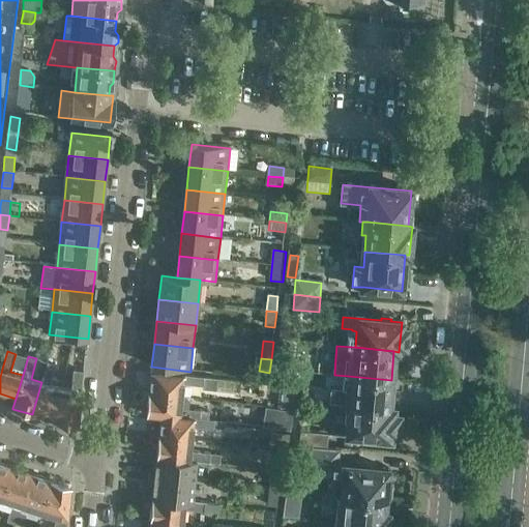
[(277,370),(288,371),(294,372),(295,362),(278,360),(277,370)]
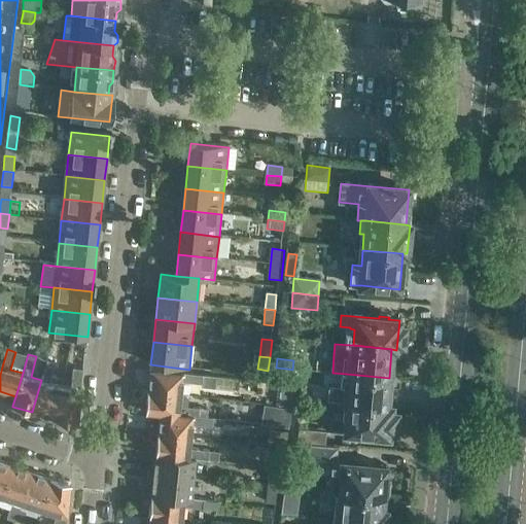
[(41,380),(32,412),(53,418),(62,386),(49,383),(54,365),(47,362),(41,380)]
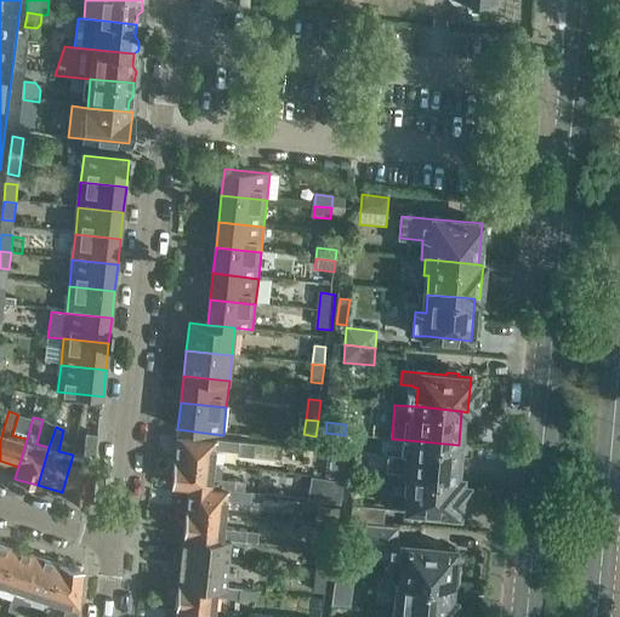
[(337,434),(325,433),(324,449),(335,450),(337,434)]
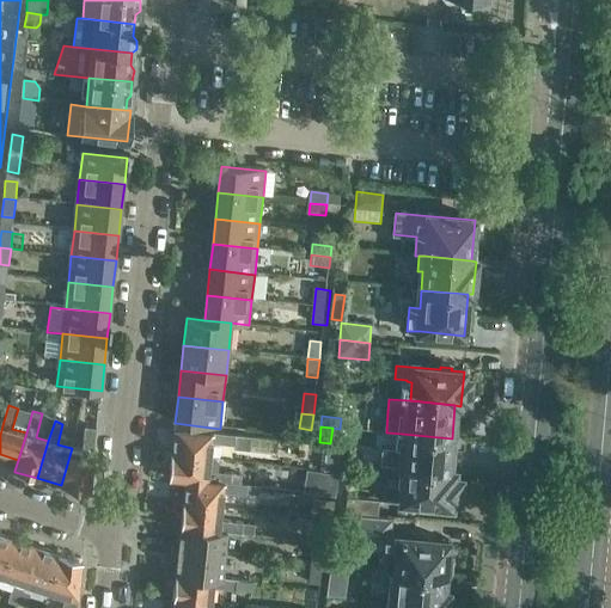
[(176,430),(173,455),(211,460),(212,444),(236,447),(237,436),(213,434),(176,430)]
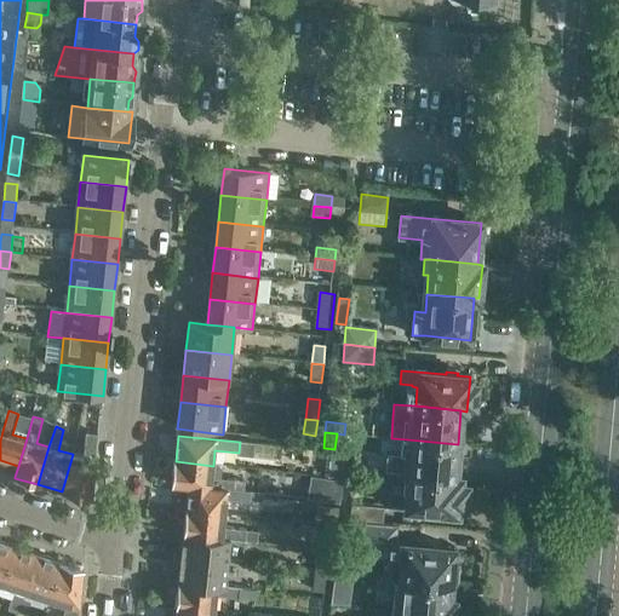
[(73,454),(62,491),(90,500),(97,437),(86,437),(84,458),(73,454)]
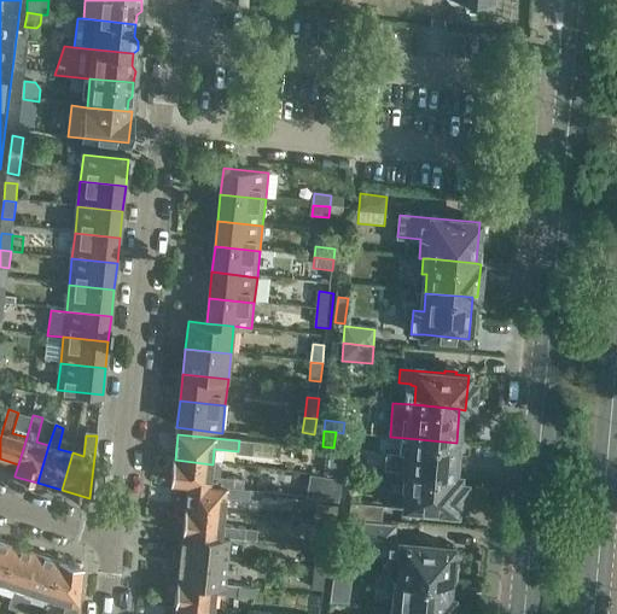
[(406,438),(402,472),(408,472),(453,477),(457,443),(406,438)]
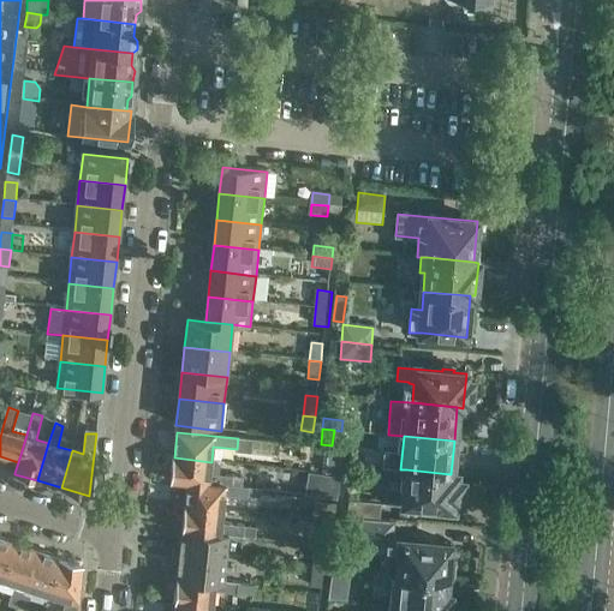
[(345,453),(329,451),(327,475),(341,477),(345,453)]
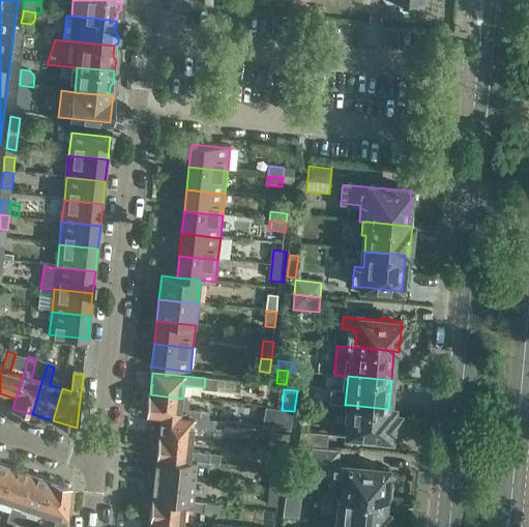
[(182,399),(150,394),(147,416),(162,417),(180,418),(225,423),(225,422),(226,414),(211,413),(210,420),(201,419),(201,412),(188,410),(189,402),(186,399),(182,399)]
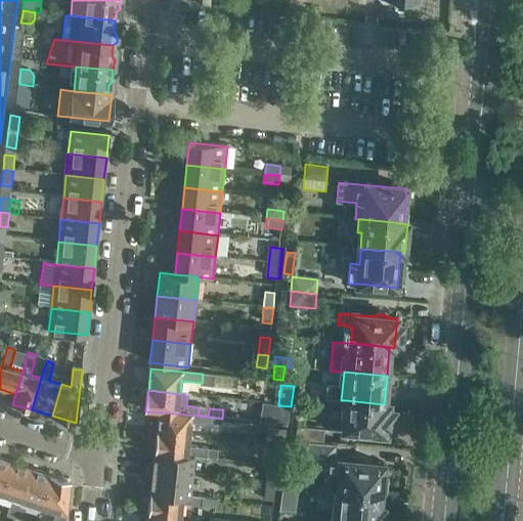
[(384,404),(346,400),(341,400),(340,417),(330,416),(329,427),(366,431),(366,434),(376,435),(377,432),(386,433),(386,431),(396,432),(398,407),(389,406),(389,404),(384,404)]
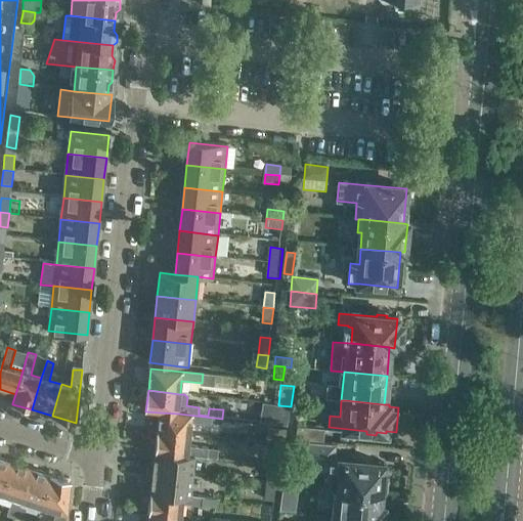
[(275,405),(273,419),(288,421),(290,407),(275,405)]
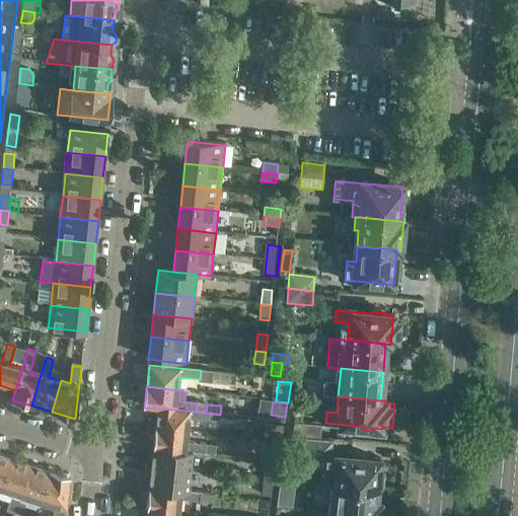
[(158,409),(156,427),(189,431),(191,420),(209,422),(210,421),(220,422),(221,414),(220,414),(220,415),(176,410),(158,409)]
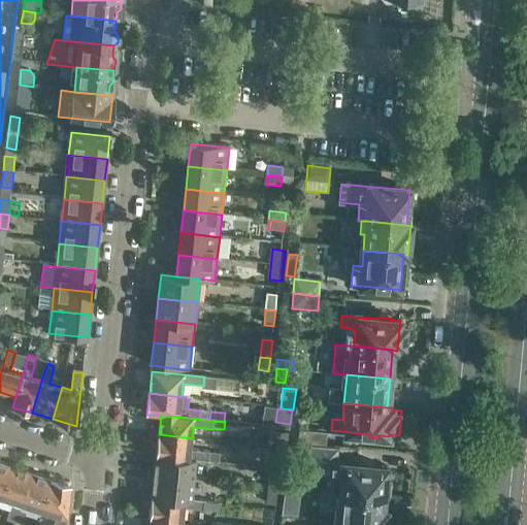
[(300,431),(299,445),(326,447),(327,434),(300,431)]
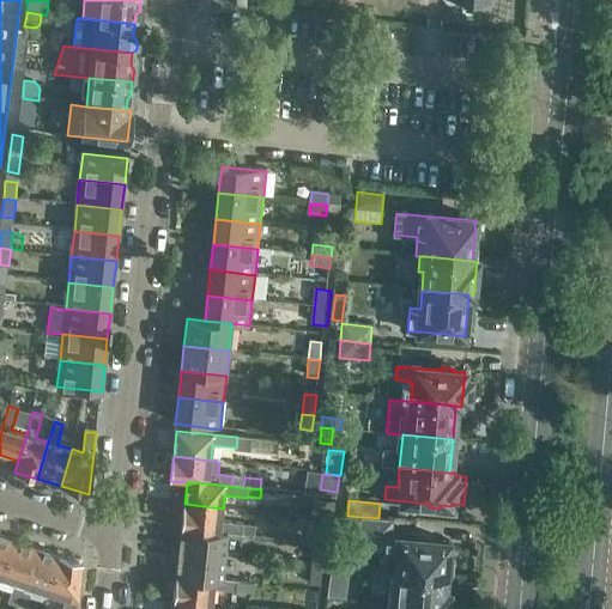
[(335,504),(313,501),(310,519),(333,522),(335,504)]
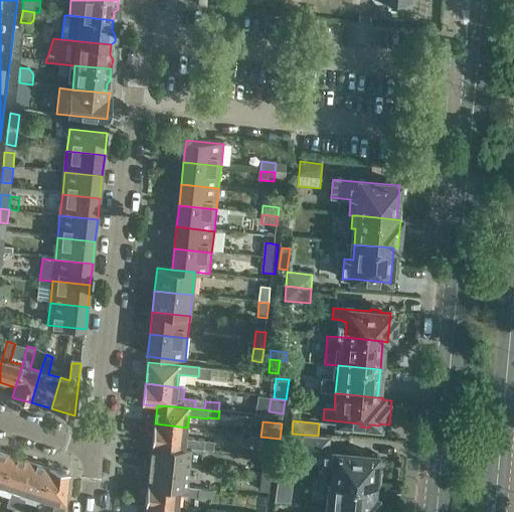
[(155,423),(153,445),(192,450),(204,452),(205,442),(186,440),(187,428),(155,423)]
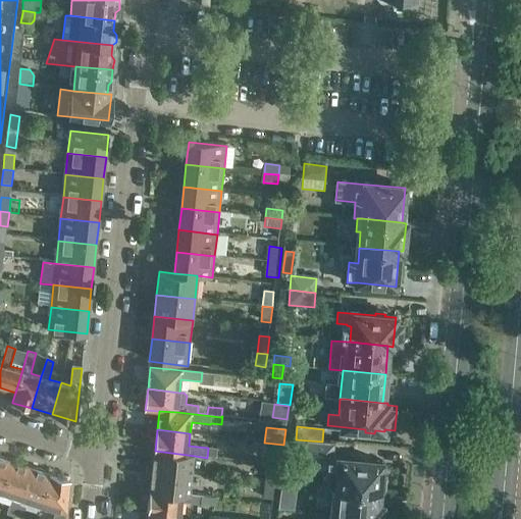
[(322,442),(296,439),(294,455),(320,457),(322,442)]
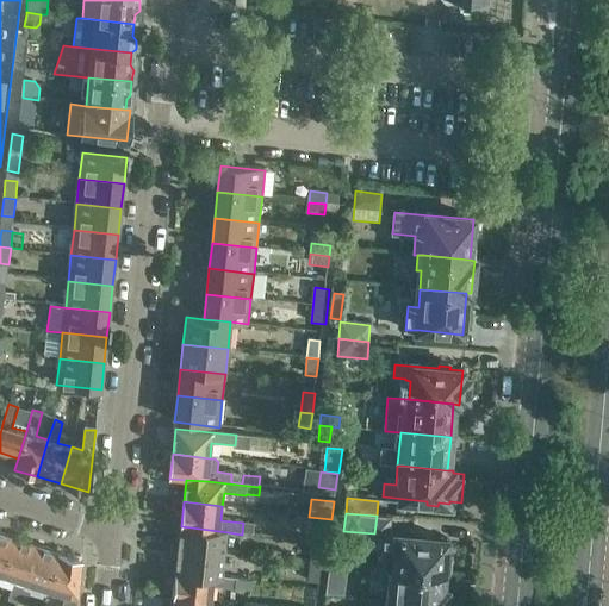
[(180,526),(178,550),(225,556),(228,532),(181,526),(180,526)]
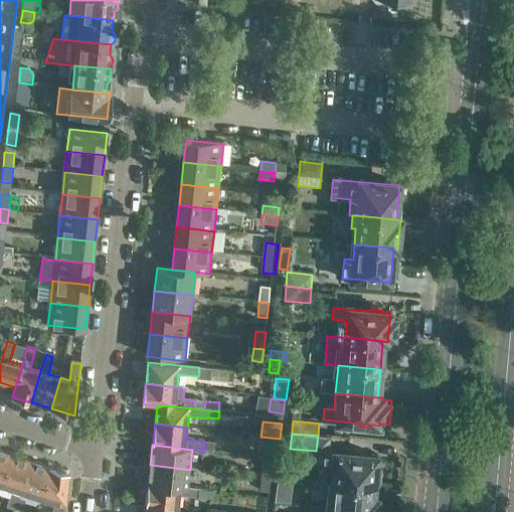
[(339,453),(316,451),(315,463),(323,464),(321,481),(328,482),(374,486),(374,485),(380,486),(382,468),(375,467),(376,457),(349,454),(349,451),(340,450),(339,453)]
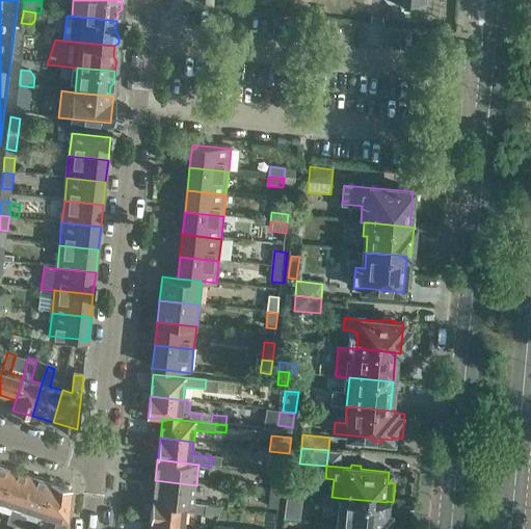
[(0,466),(0,501),(1,502),(11,471),(0,466)]
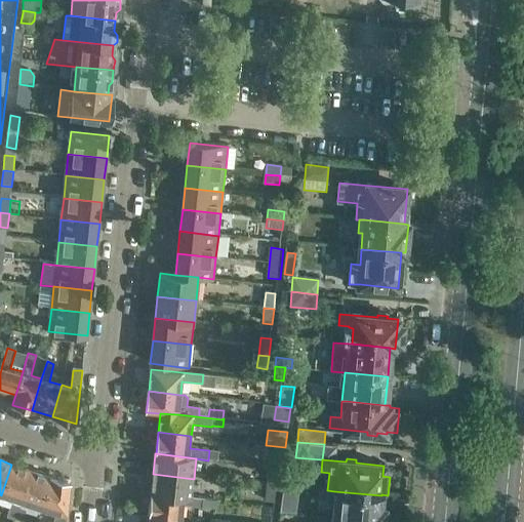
[(11,465),(1,495),(12,498),(7,518),(14,520),(31,471),(11,465)]
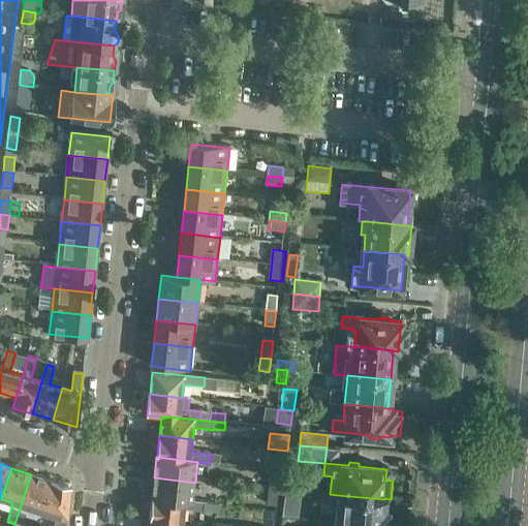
[(31,474),(14,524),(18,525),(24,525),(29,507),(40,512),(50,481),(31,474)]
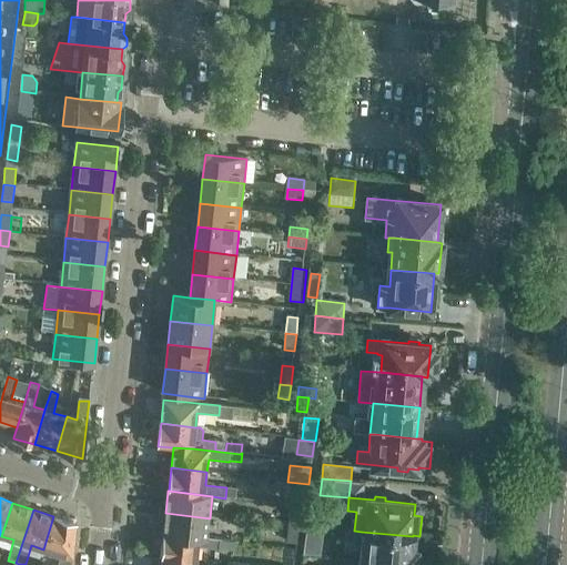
[(290,510),(289,526),(300,527),(301,511),(290,510)]
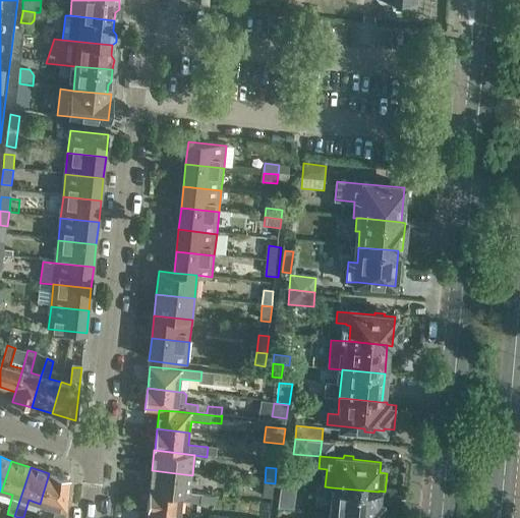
[(152,470),(150,491),(151,491),(190,495),(190,494),(192,475),(152,470)]
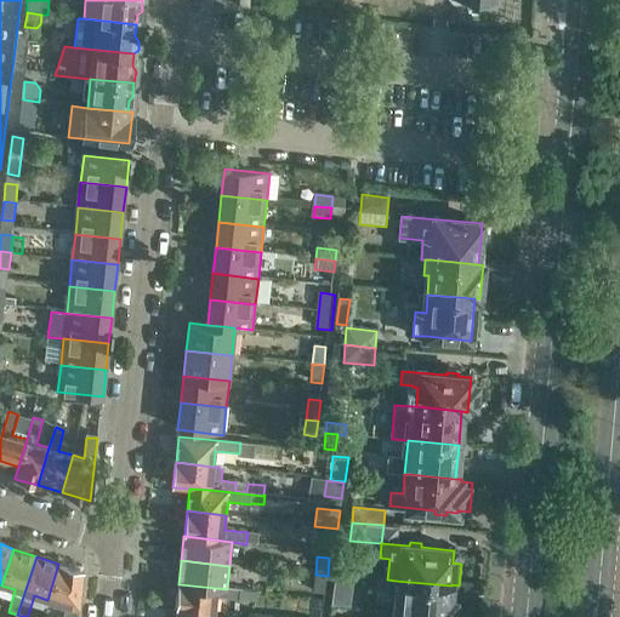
[(58,564),(47,600),(67,607),(64,616),(78,616),(83,572),(58,564)]
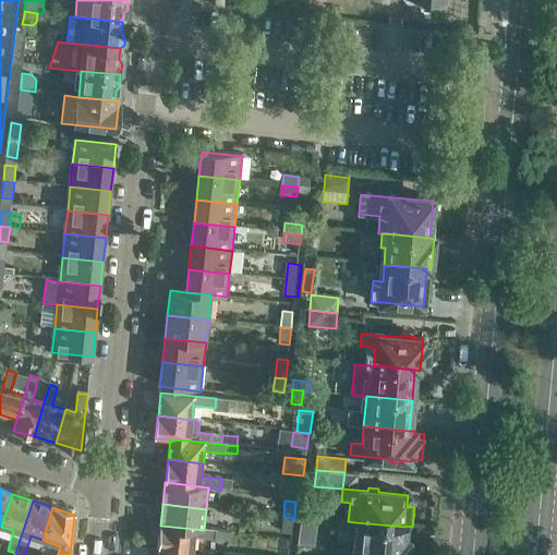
[(283,517),(281,533),(292,534),(294,518),(283,517)]
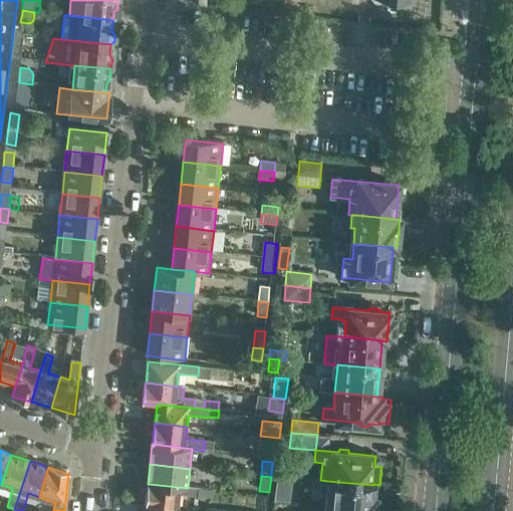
[(330,490),(328,506),(368,510),(378,510),(380,495),(372,494),(373,485),(327,481),(326,490),(330,490)]
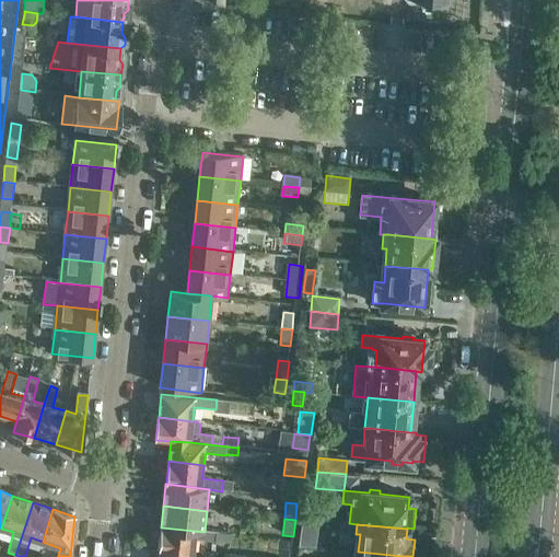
[(162,528),(160,549),(195,553),(196,540),(218,542),(218,543),(232,544),(233,534),(205,531),(205,532),(162,528)]
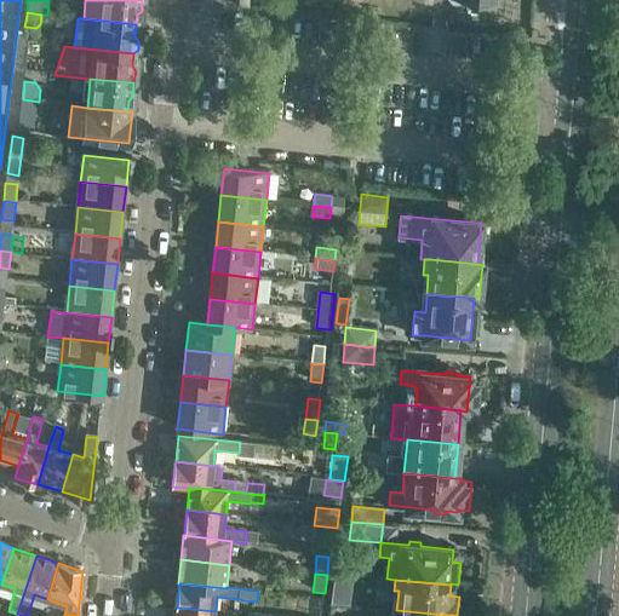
[(351,594),(332,593),(331,605),(350,608),(351,594)]
